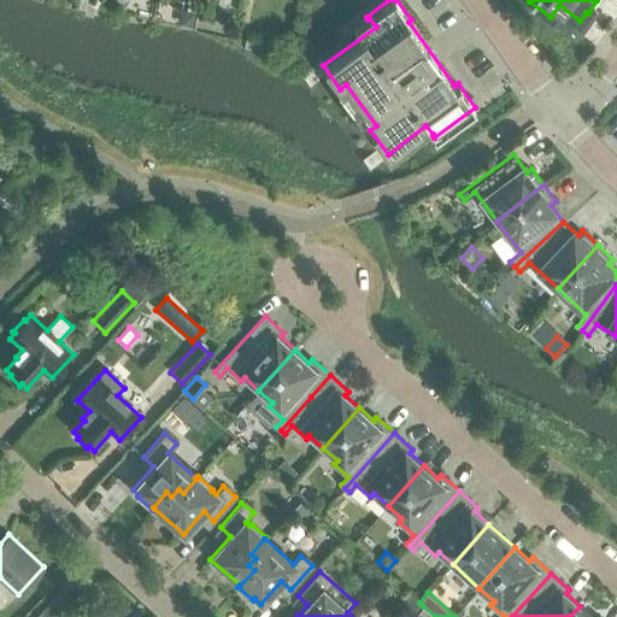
[(410,595),(403,604),(412,612),(419,605),(410,595)]
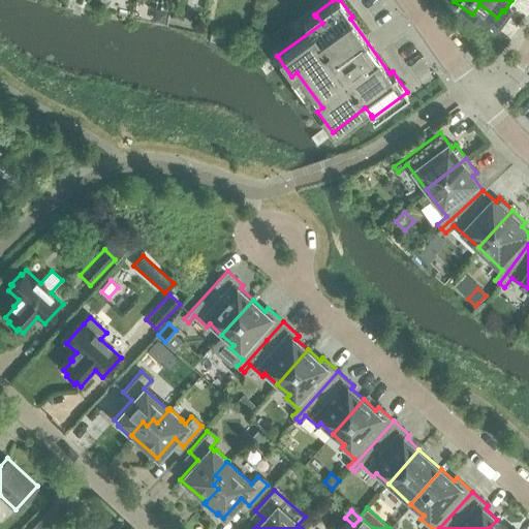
[(373,528),(363,520),(355,528),(354,528),(373,528)]
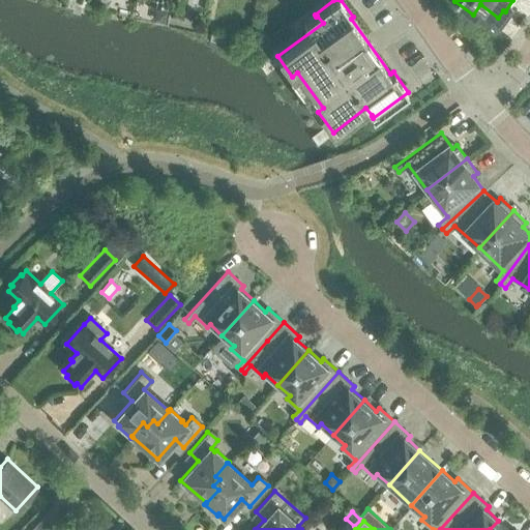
[(514,529),(513,529),(511,529),(508,529),(498,521),(490,529),(514,529)]
